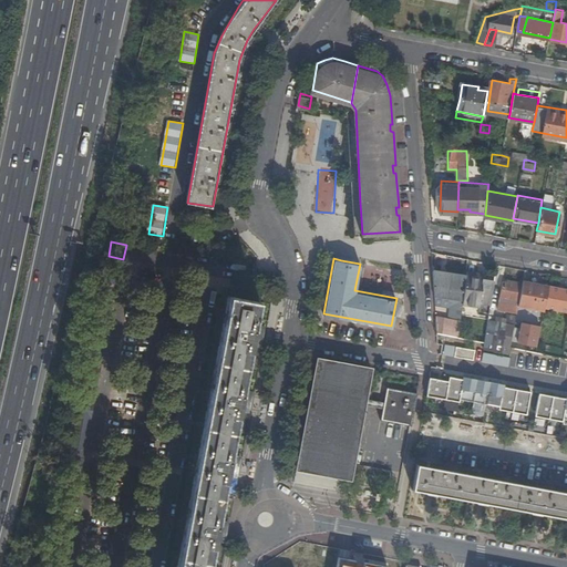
[(546,299),(549,284),(552,272),(526,268),(524,279),(523,281),(521,296),(539,300),(539,297),(546,299)]
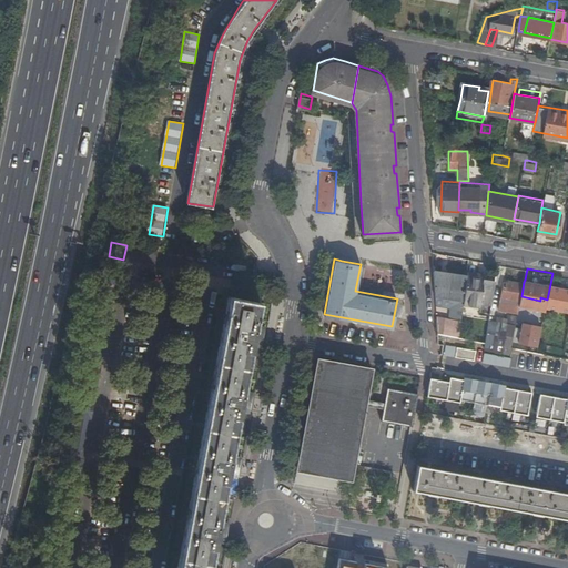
[(465,298),(467,274),(434,270),(435,295),(444,296),(465,298)]
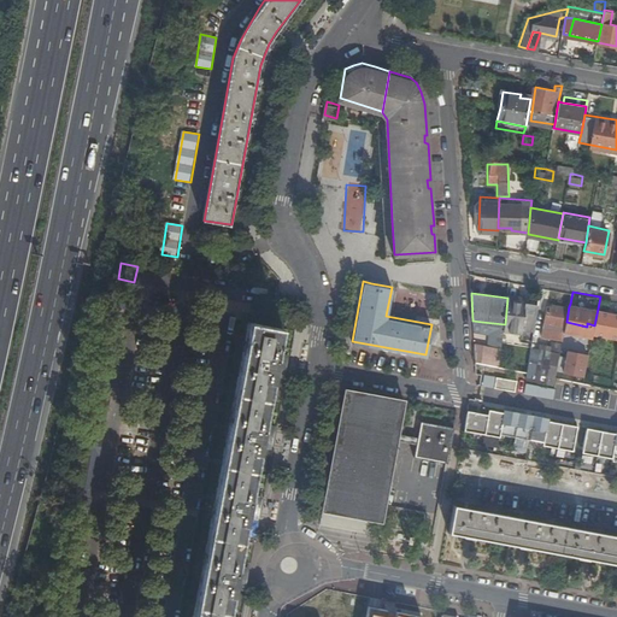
[(534,329),(539,303),(507,298),(505,324),(534,329)]
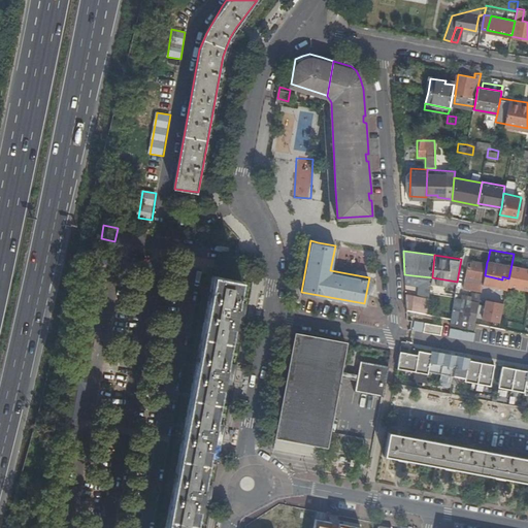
[(485,275),(487,262),(476,260),(476,262),(468,260),(463,287),(482,291),(485,275)]
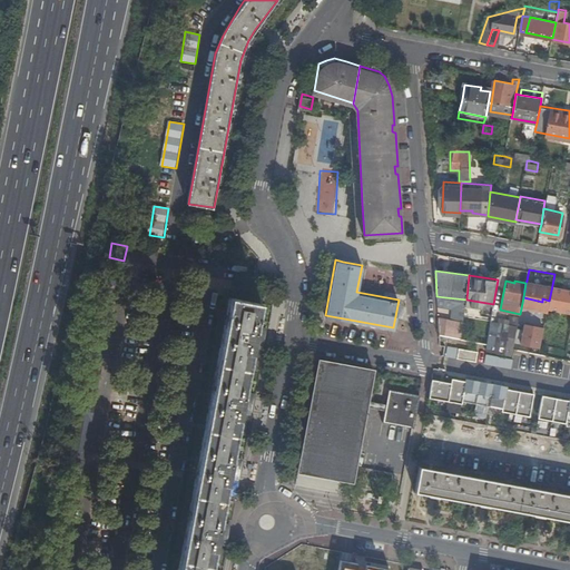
[(569,288),(552,285),(549,301),(548,307),(569,311),(569,288)]
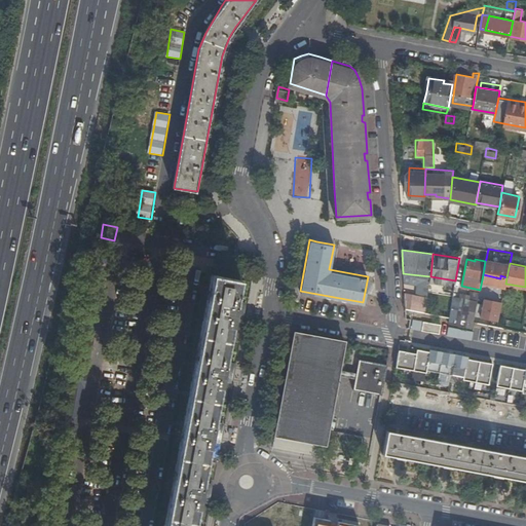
[(242,278),(238,277),(215,274),(166,525),(195,525),(200,499),(210,501),(214,483),(204,482),(212,440),(221,442),(225,422),(216,421),(223,379),(232,381),(236,363),(227,361),(234,320),(243,321),(248,302),(238,300),(242,278)]
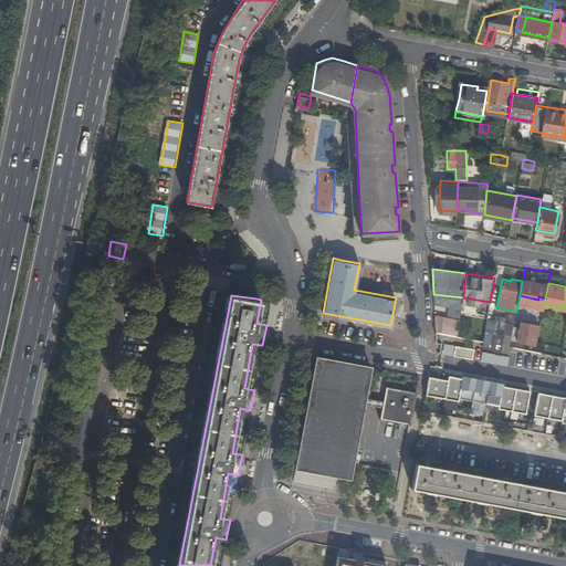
[(436,316),(437,329),(460,334),(461,320),(436,316)]
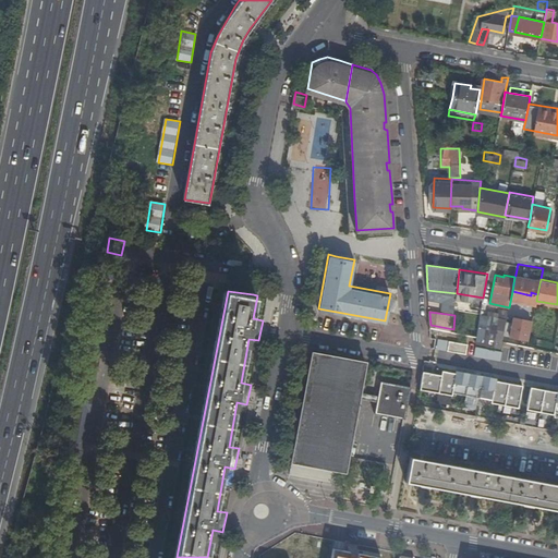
[(480,315),(477,335),(502,340),(506,324),(494,322),(494,317),(480,315)]
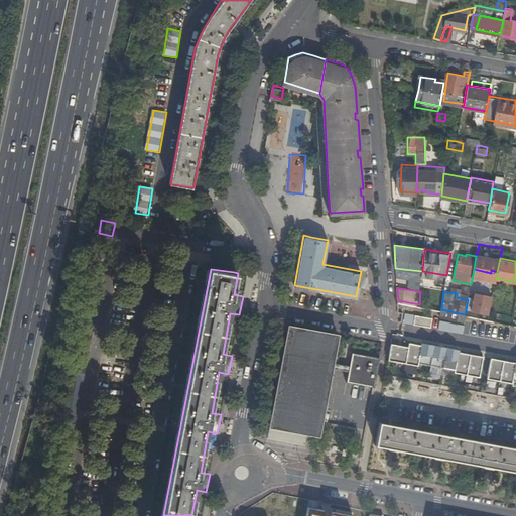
[(468,299),(465,314),(488,318),(491,304),(468,299)]
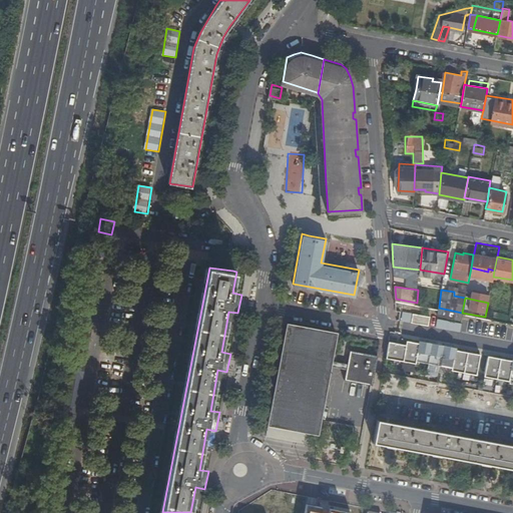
[(412,321),(414,312),(404,310),(403,319),(412,321)]
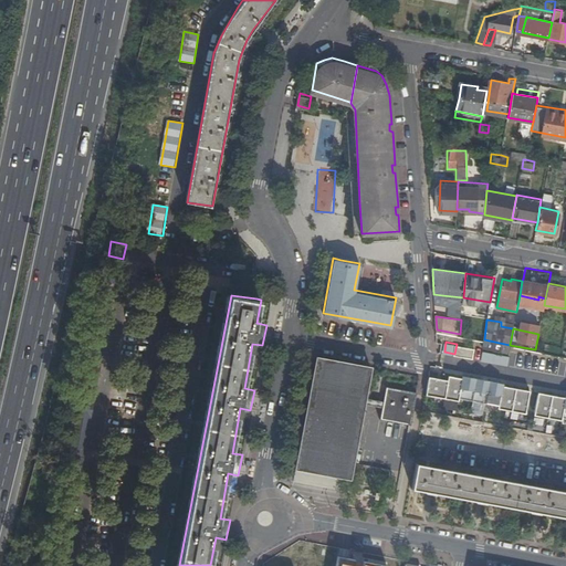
[(544,342),(542,350),(562,355),(562,352),(563,346),(544,342)]
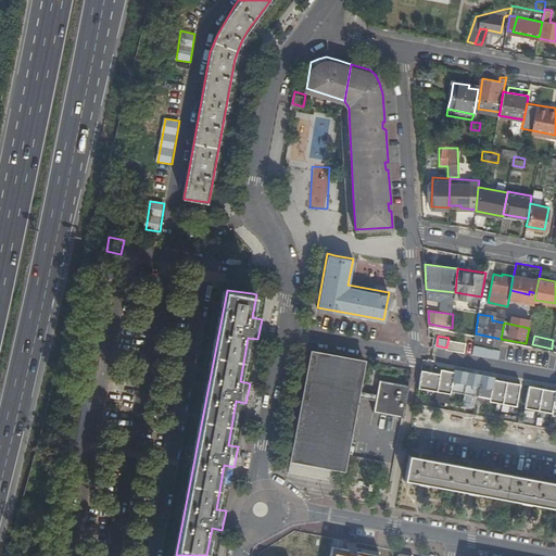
[(446,348),(466,352),(468,341),(449,338),(446,348)]
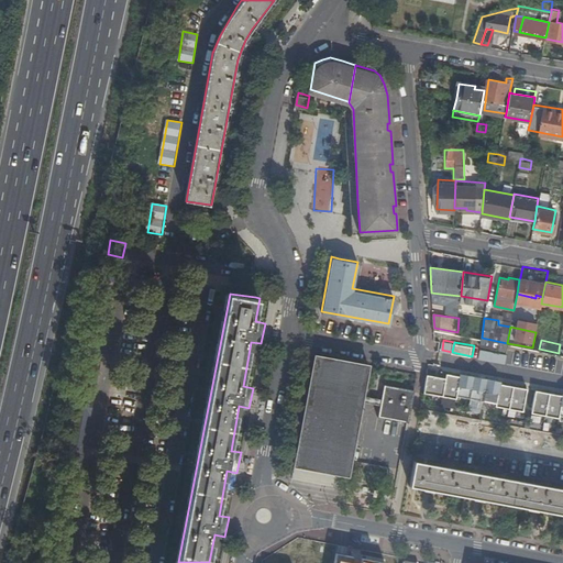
[(479,357),(506,363),(508,353),(482,348),(479,357)]
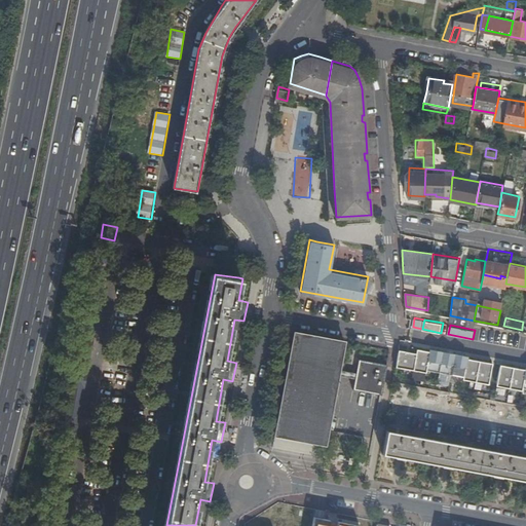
[(338,373),(339,368),(344,339),(294,330),(274,437),(322,446),(326,447),(328,436),(338,373)]
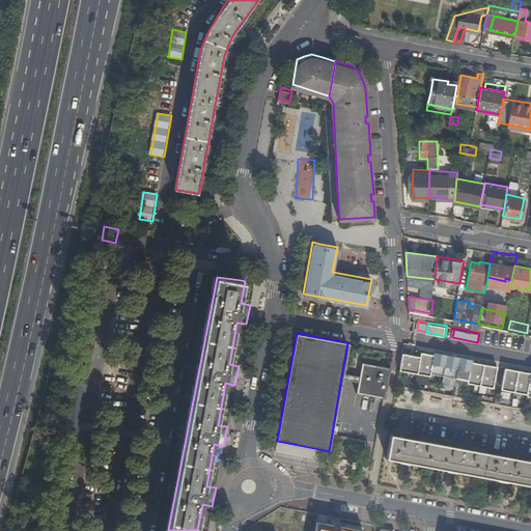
[(470,384),(496,388),(499,367),(474,363),(474,360),(436,354),(435,356),(422,353),(421,358),(403,355),(400,371),(431,376),(431,374),(471,381),(470,384)]
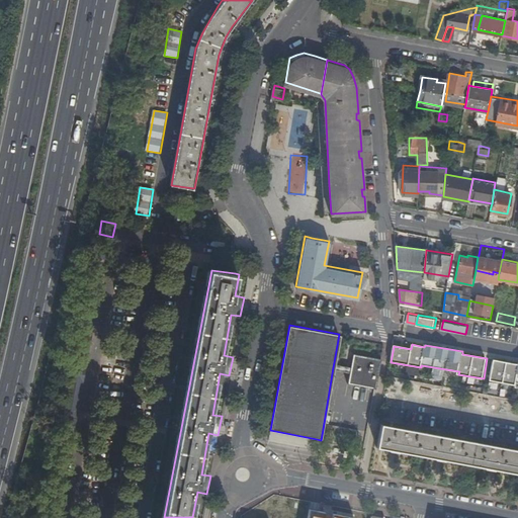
[(334,362),(333,367),(350,371),(348,381),(376,387),(380,357),(353,352),(350,365),(334,362)]
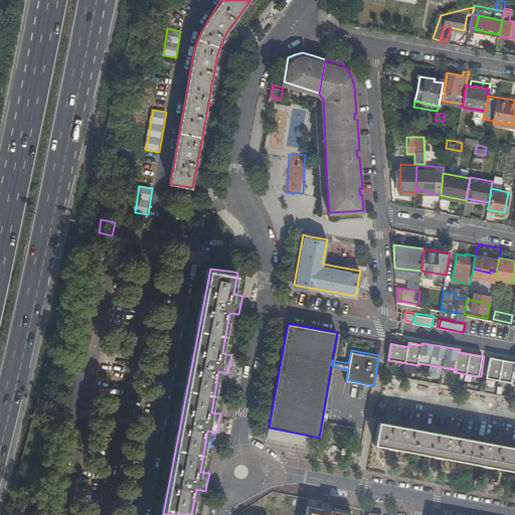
[(514,361),(492,358),(488,378),(513,382),(513,380),(514,380),(514,361)]
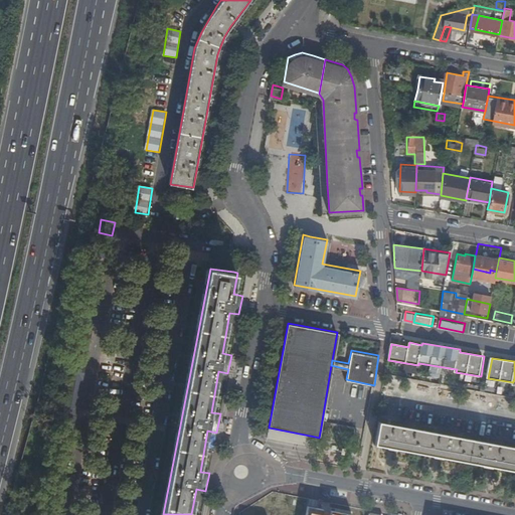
[(514,469),(514,445),(379,420),(375,443),(514,469)]
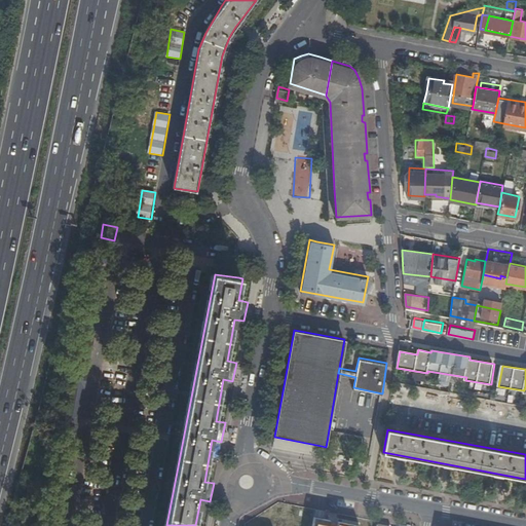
[(355,525),(357,522),(308,514),(305,525),(355,525)]
